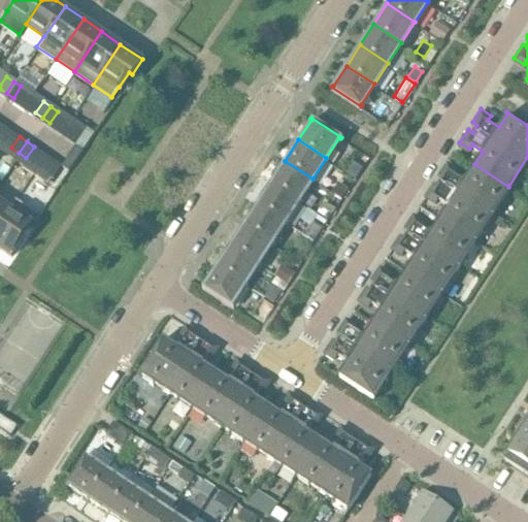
[(68,153),(76,158),(83,148),(75,142),(68,153)]
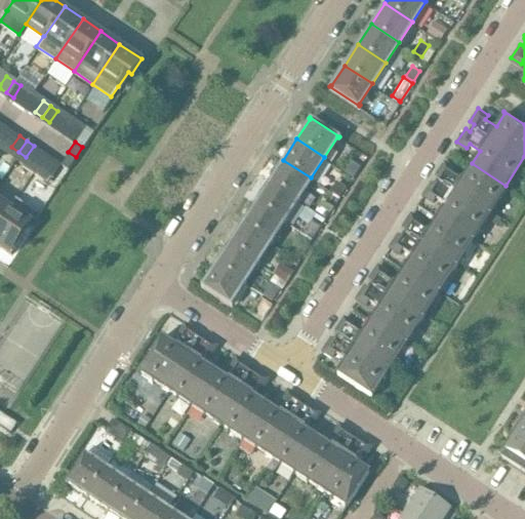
[(76,157),(68,152),(62,162),(69,167),(76,157)]
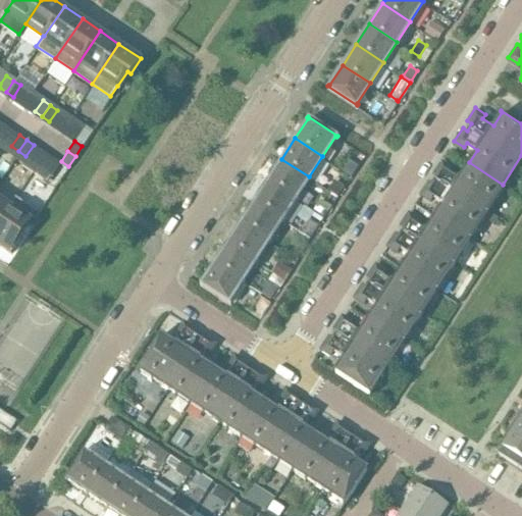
[(352,172),(359,161),(347,154),(340,165),(352,172)]
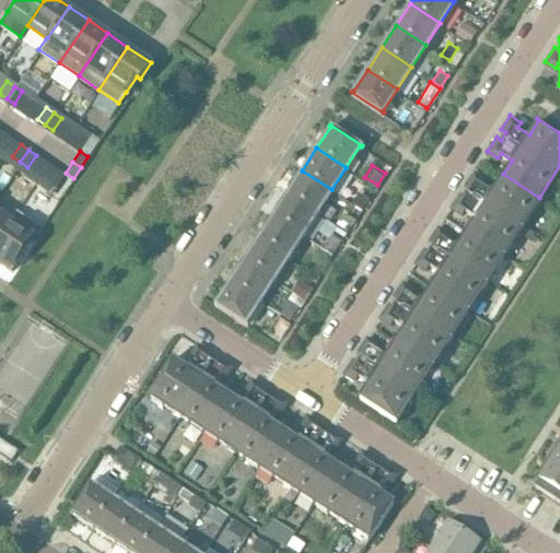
[(288,192),(317,211),(331,189),(302,171),(288,192)]
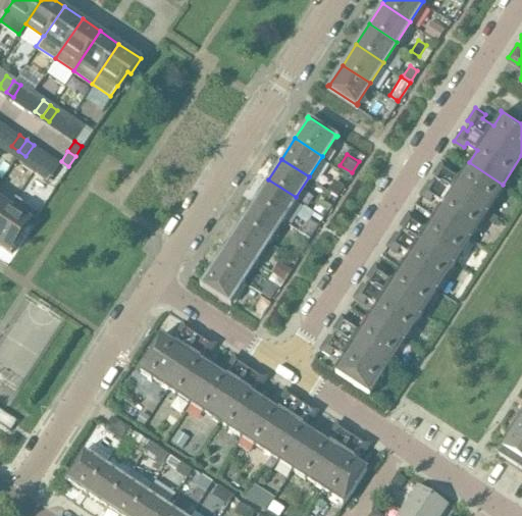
[(503,185),(469,162),(460,176),(449,169),(452,165),(442,159),(433,172),(437,174),(433,182),(429,178),(421,192),(430,198),(433,194),(445,201),(435,214),(470,237),(503,185)]
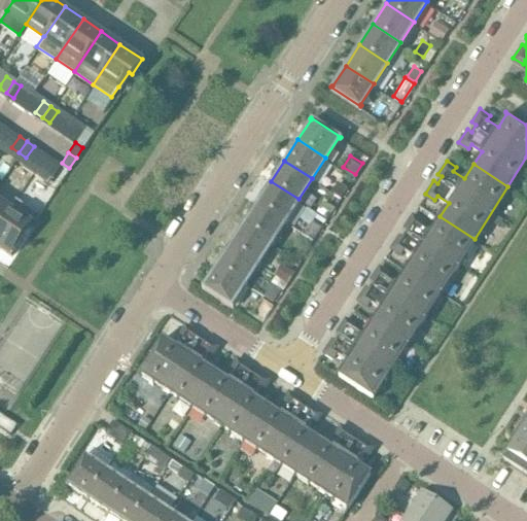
[(330,189),(341,196),(348,184),(338,177),(330,189)]
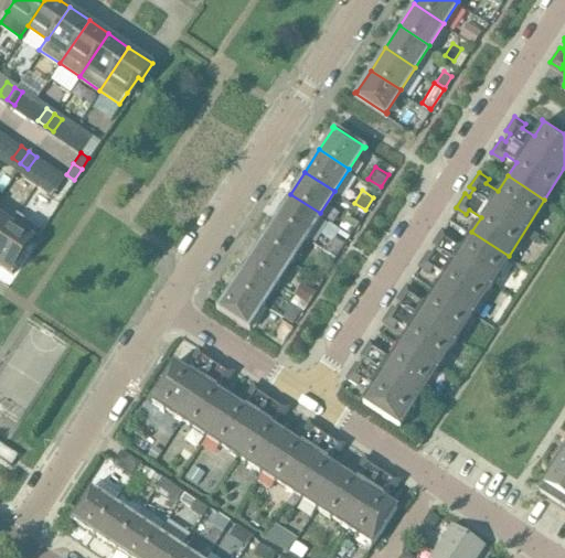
[(276,216),(306,235),(320,213),(290,194),(276,216)]
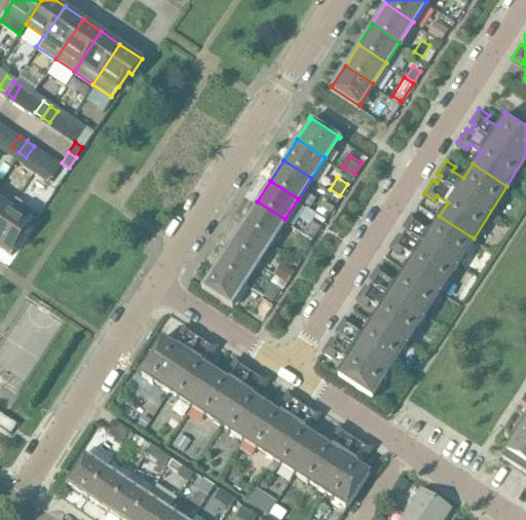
[(9,206),(0,219),(0,243),(11,252),(23,235),(19,233),(29,219),(28,219),(35,209),(15,195),(9,206)]
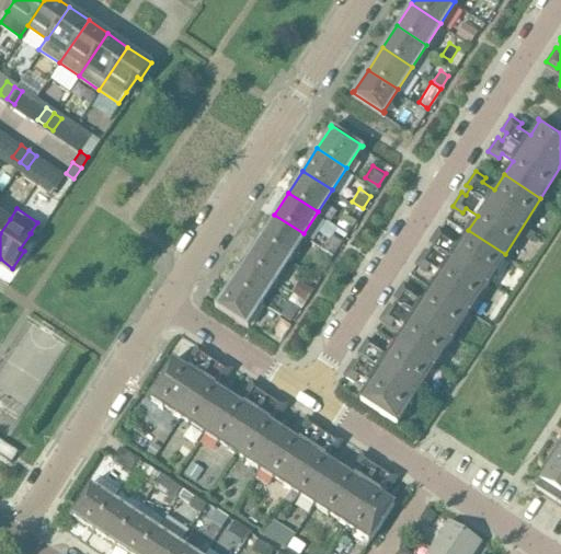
[(339,222),(348,229),(356,218),(346,211),(339,222)]
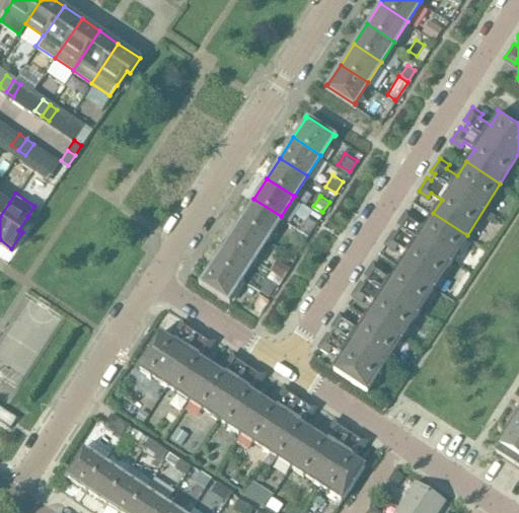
[(0,216),(9,203),(0,197),(0,216)]
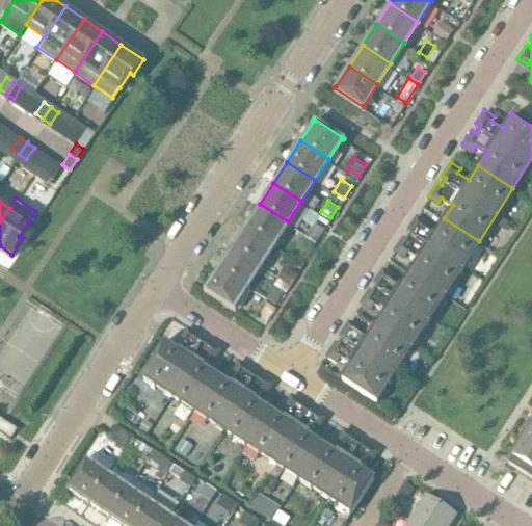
[(246,225),(274,242),(288,221),(260,204),(246,225)]
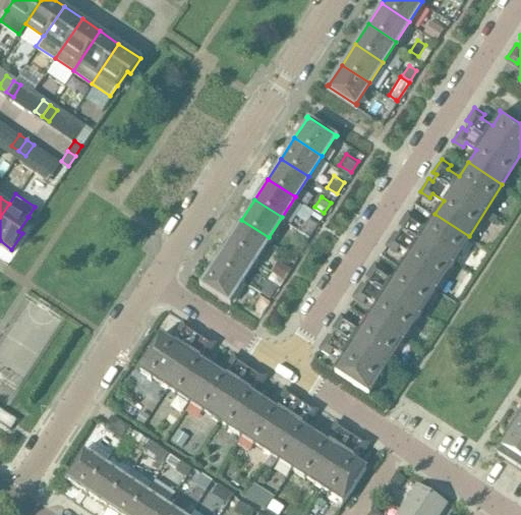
[(469,236),(435,214),(425,228),(415,221),(417,216),(408,210),(400,223),(404,226),(400,232),(396,230),(387,243),(397,249),(399,244),(410,251),(402,266),(436,287),(469,236)]
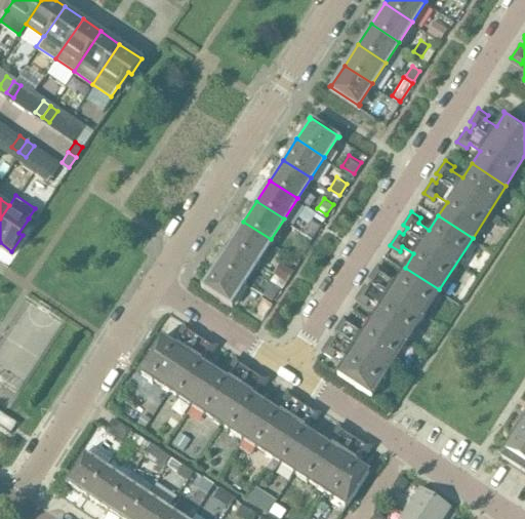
[(311,217),(303,231),(312,236),(320,224),(311,217)]
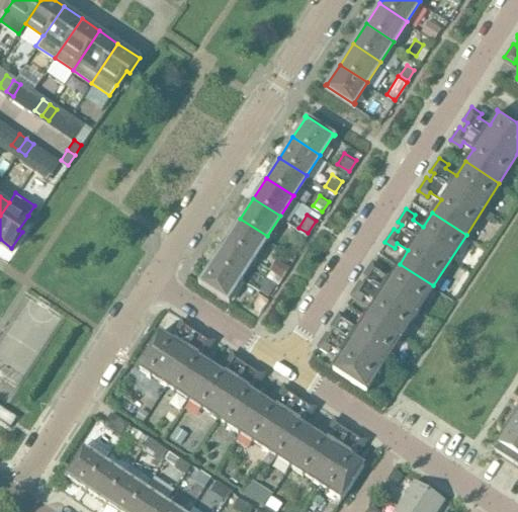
[(227,239),(254,257),(267,236),(240,219),(227,239)]
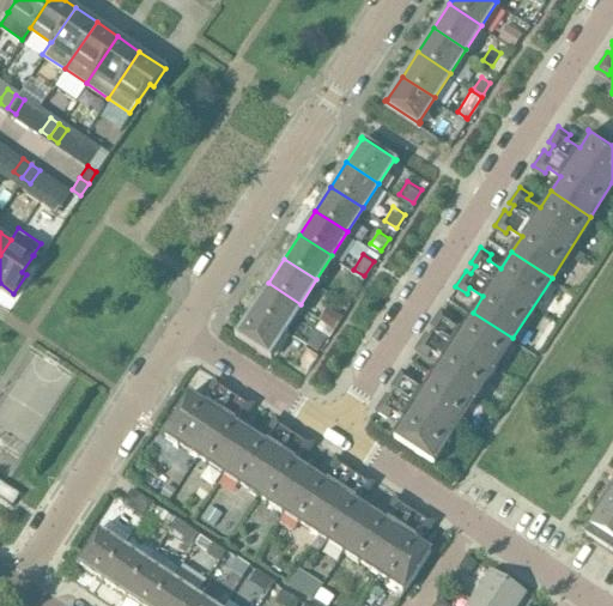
[(253,307),(285,328),(301,304),(268,283),(253,307)]
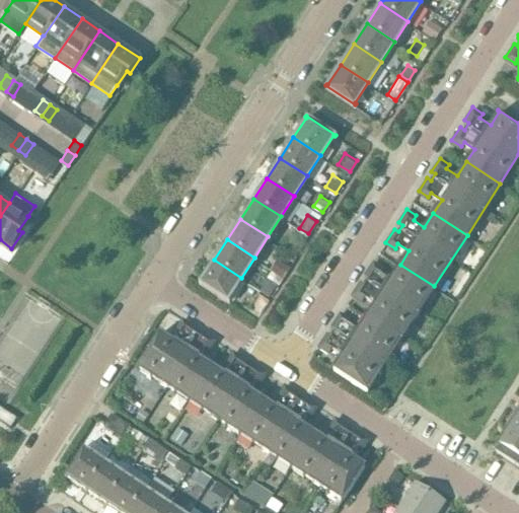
[(277,257),(270,268),(282,276),(289,265),(277,257)]
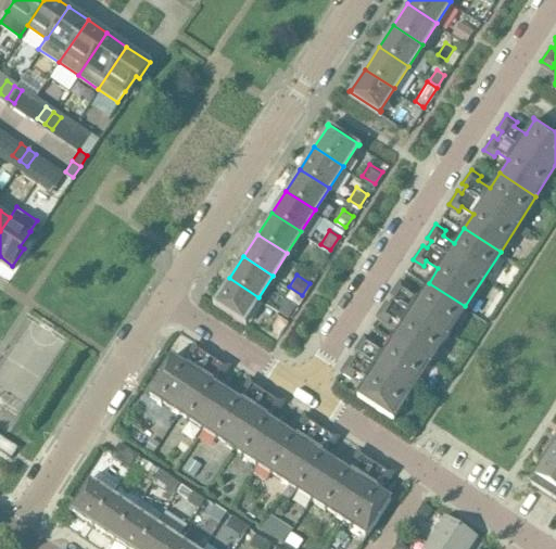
[(214,299),(245,320),(247,319),(245,318),(258,297),(229,278),(216,299),(215,298),(214,299)]
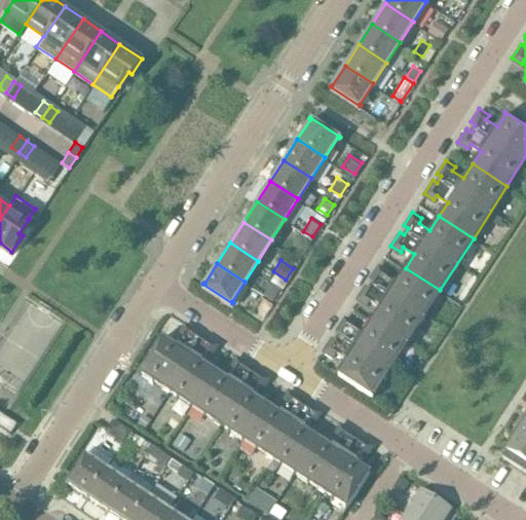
[(440,290),(406,268),(397,282),(385,274),(388,270),(379,264),(370,276),(374,280),(370,287),(366,284),(358,297),(367,303),(370,299),(380,306),(372,320),(406,342),(440,290)]
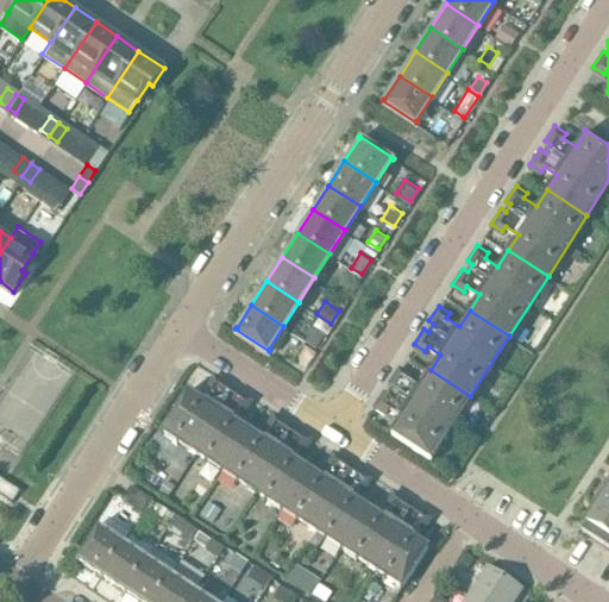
[(316,346),(326,331),(314,323),(305,338),(316,346)]
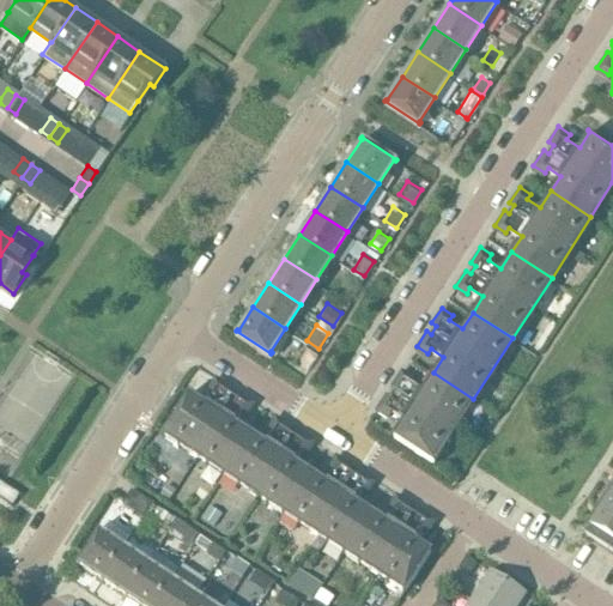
[(315,351),(305,344),(297,359),(307,365),(315,351)]
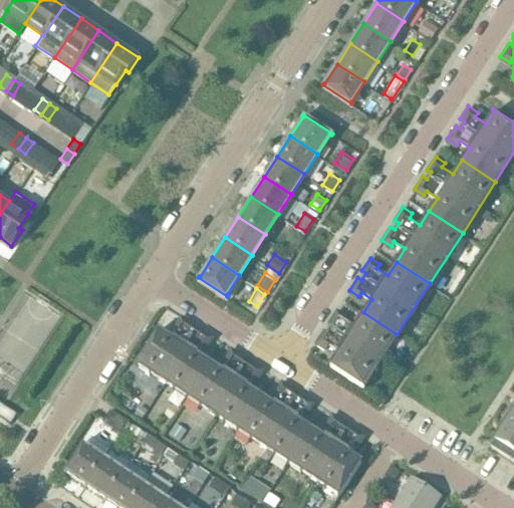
[(397,334),(363,312),(354,325),(344,318),(346,314),(337,308),(329,321),(333,323),(329,330),(324,327),(316,340),(325,346),(328,342),(339,349),(331,362),(330,361),(329,362),(365,387),(366,385),(364,384),(397,334)]
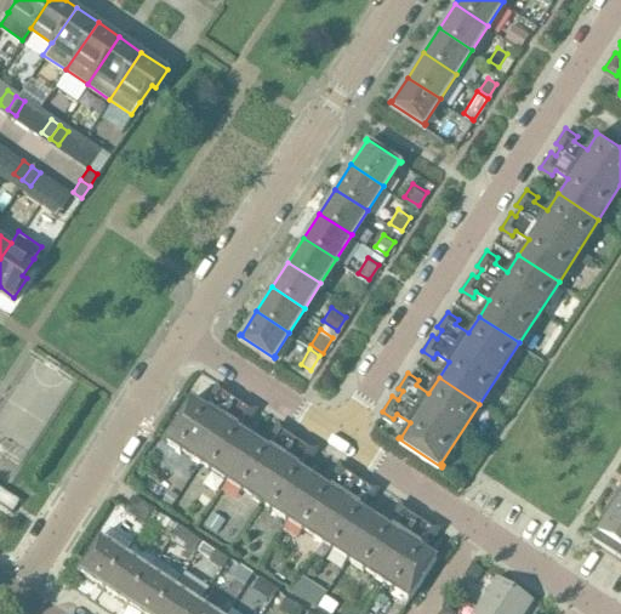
[(165,439),(166,437),(409,595),(408,596),(410,597),(438,553),(437,552),(436,555),(420,544),(428,532),(433,534),(440,523),(426,513),(422,518),(414,513),(417,507),(402,498),(394,509),(399,512),(391,526),(359,505),(368,492),(372,495),(380,483),(364,473),(362,478),(353,473),(357,468),(341,458),(334,470),(339,472),(330,485),(297,465),(306,452),(312,455),(319,444),(303,433),(300,438),(292,433),(295,428),(280,419),(272,430),(278,433),(269,447),(237,426),(245,413),(250,415),(257,404),(241,394),(239,399),(231,394),(234,390),(218,379),(211,391),(216,393),(208,407),(193,397),(194,396),(192,394),(164,438),(165,439)]
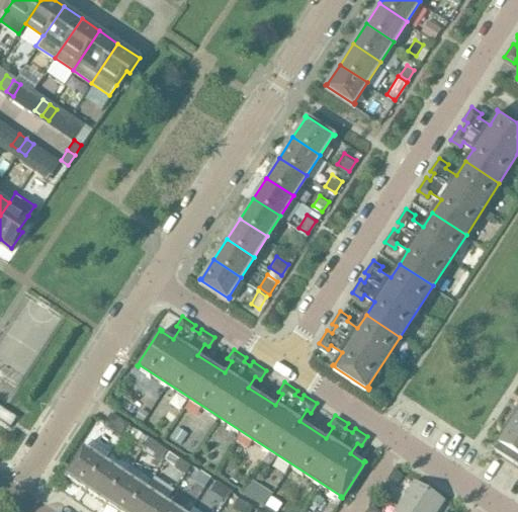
[(517,402),(505,422),(517,430),(517,402)]
